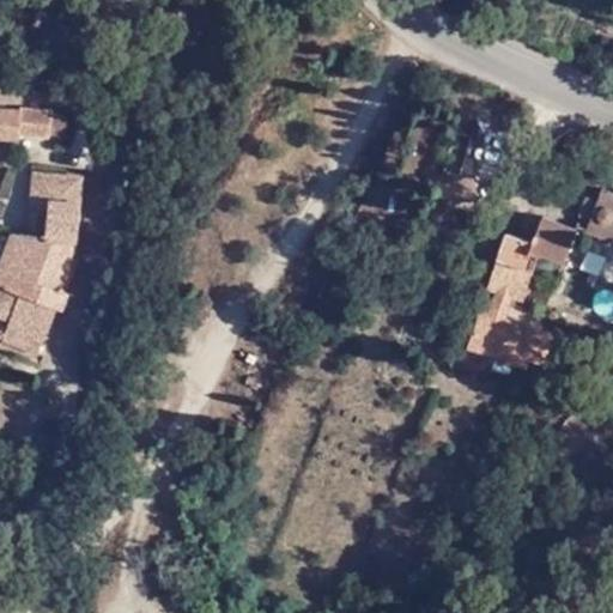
[(0,104),(0,137),(14,140),(17,134),(44,138),(46,132),(62,134),(66,116),(0,104)]
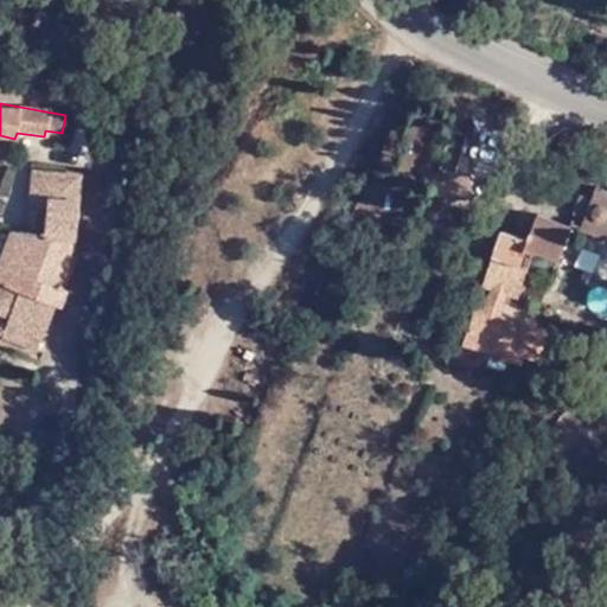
[(51,267),(66,278),(71,264),(63,260),(69,240),(75,241),(78,206),(71,204),(72,179),(32,171),(31,179),(23,234),(32,230),(36,247),(51,267)]
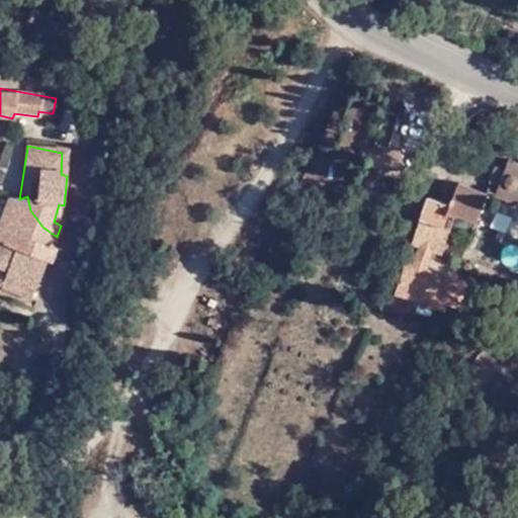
[(497,194),(517,204),(517,160),(511,157),(497,194)]
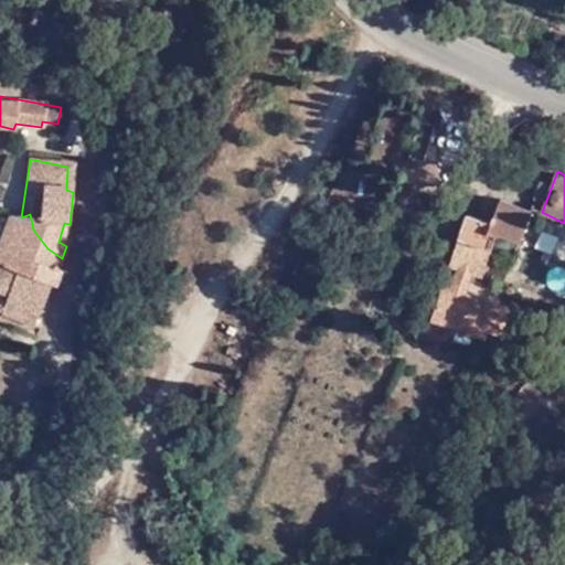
[(428,317),(480,338),(487,329),(499,333),(510,311),(462,292),(473,259),(484,263),(494,233),(519,242),(531,211),(500,196),(489,226),(468,217),(450,268),(457,273),(450,289),(440,285),(428,317)]
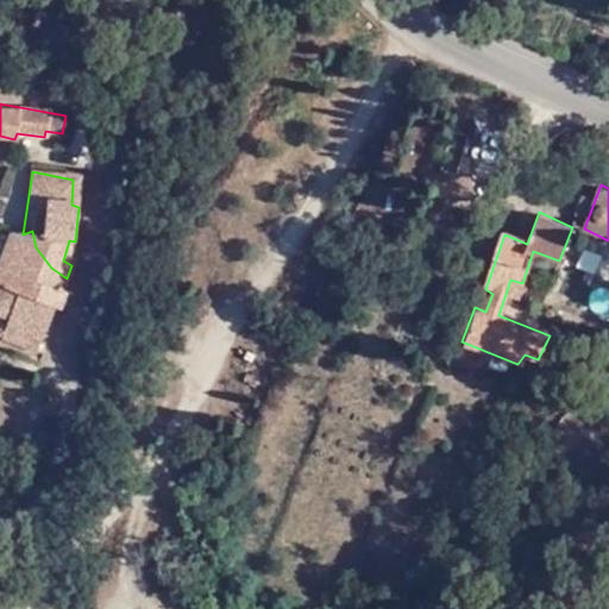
[(60,295),(67,278),(51,268),(36,248),(32,231),(23,234),(17,233),(2,274),(0,271),(0,293),(17,299),(8,322),(0,344),(33,357),(41,341),(44,341),(56,315),(58,316),(67,297),(60,295)]
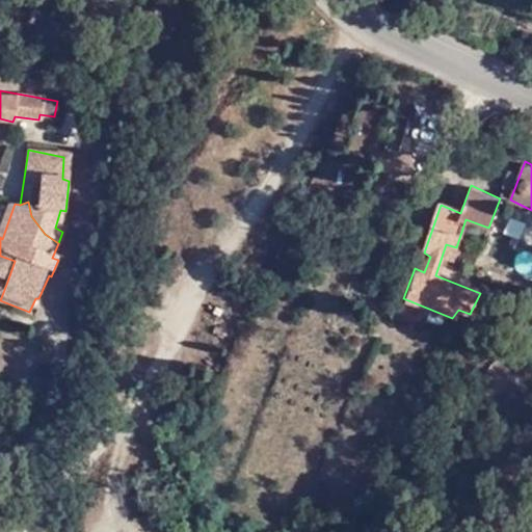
[(521,270),(531,270),(531,253),(522,253),(521,270)]
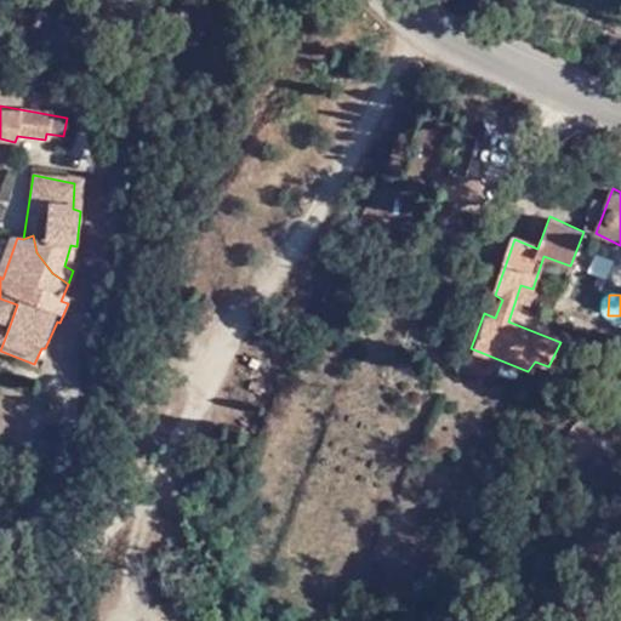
[(0,324),(9,329),(17,305),(0,298),(0,324)]
